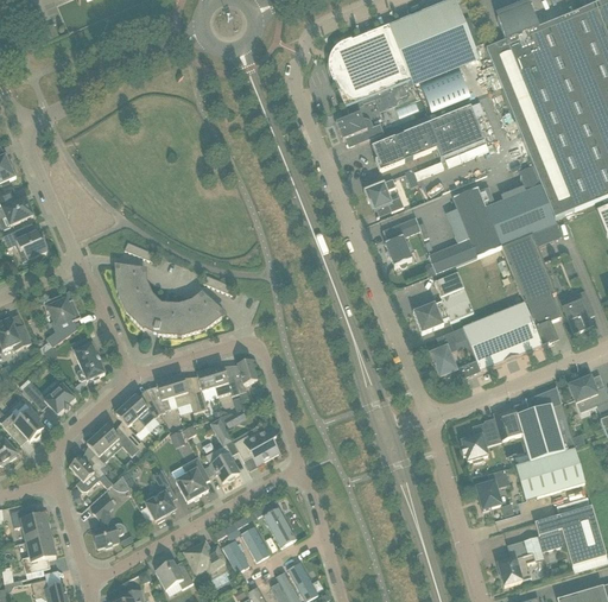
[(413,83),(480,57),(456,0),(447,0),(352,38),(352,37),(349,37),(349,38),(344,40),(340,43),(336,46),(333,51),(330,56),(330,61),(330,67),(331,71),(334,76),(333,77),(333,80),(334,78),(344,105),(411,78),(413,83)]
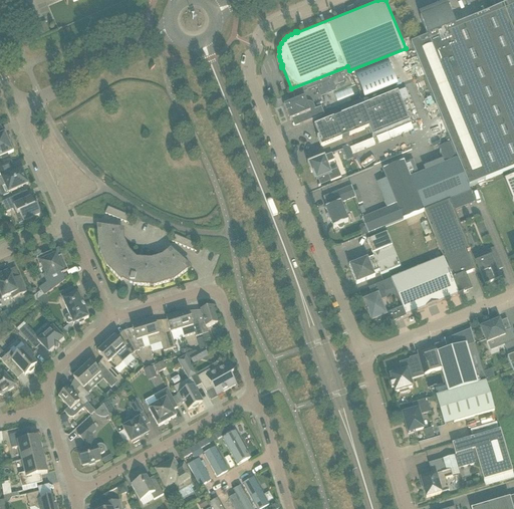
[(450,139),(468,183),(485,176),(513,164),(513,0),(506,0),(493,6),(455,22),(448,4),(420,15),(428,33),(411,40),(423,70),(448,132),(450,139)]
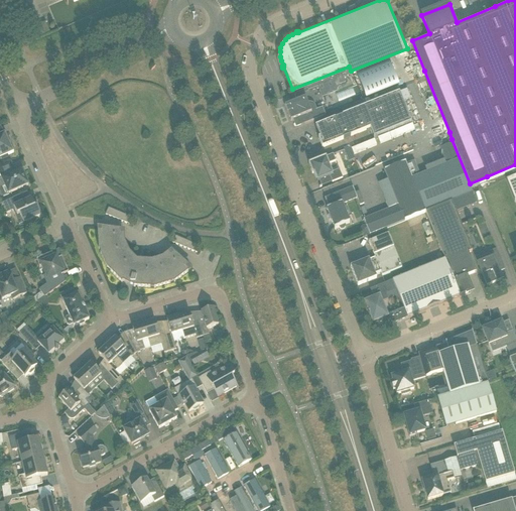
[(389,57),(357,71),(366,94),(399,81),(389,57)]
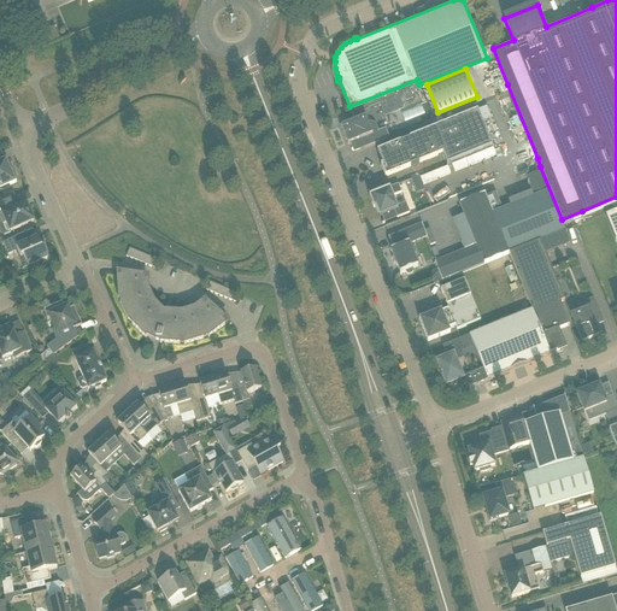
[(409,82),(366,99),(369,103),(380,98),(385,111),(401,105),(405,97),(412,93),(409,84),(409,82)]
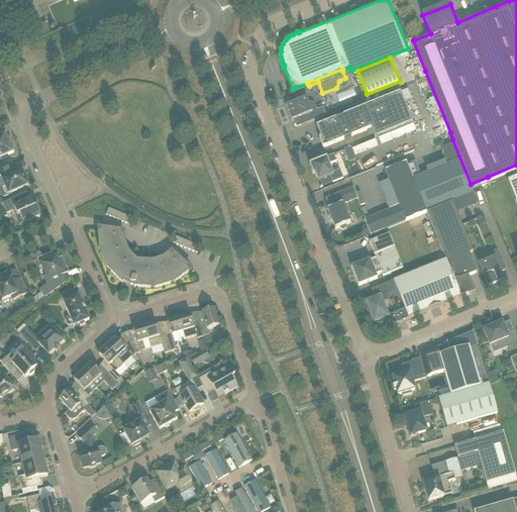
[(400,89),(316,122),(320,133),(319,134),(322,143),(371,124),(374,133),(412,118),(404,98),(411,95),(407,86),(400,89)]
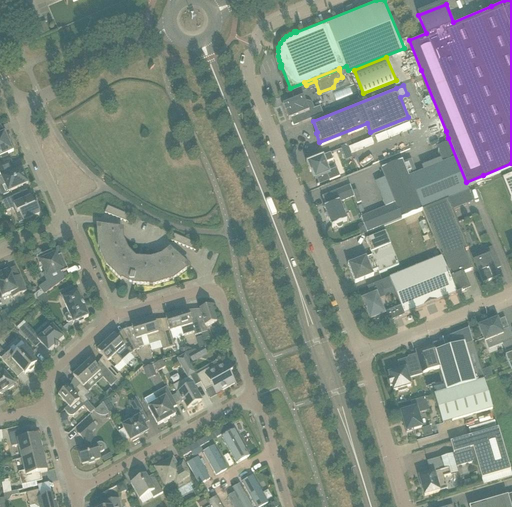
[(284,106),(285,106),(289,116),(299,112),(302,119),(323,111),(320,103),(313,106),(312,102),(310,100),(308,99),(305,99),(303,93),(288,99),(288,98),(287,99),(283,101),(285,105),(284,106)]
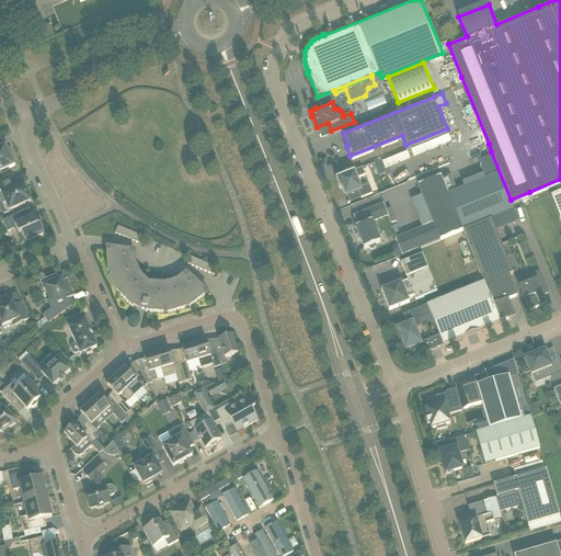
[(6,139),(0,142),(0,169),(1,169),(2,170),(9,167),(8,163),(14,161),(6,139)]
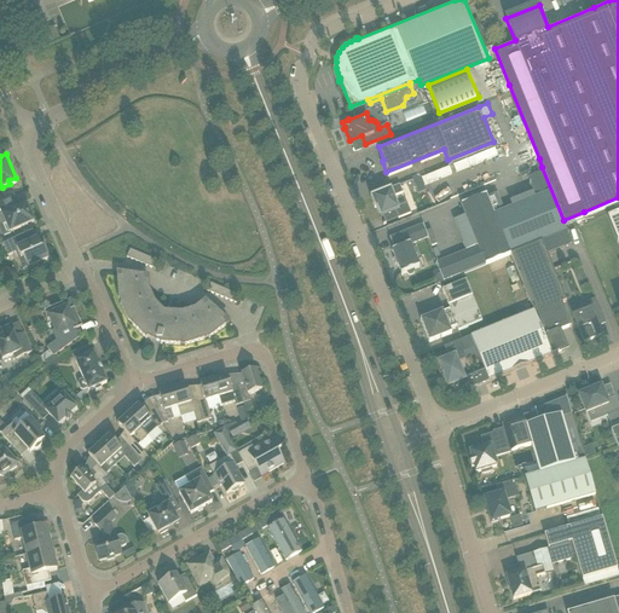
[(455,272),(510,249),(542,237),(567,227),(563,220),(542,167),(527,173),(534,192),(495,209),(491,201),(486,189),(461,200),(479,242),(435,259),(443,277),(455,272)]
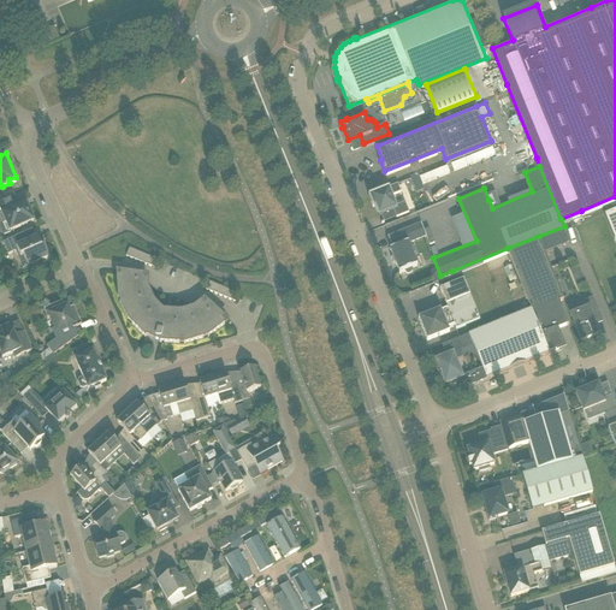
[(368,191),(373,202),(374,201),(379,212),(394,206),(396,213),(409,208),(404,197),(396,201),(392,190),(401,188),(397,179),(368,191)]
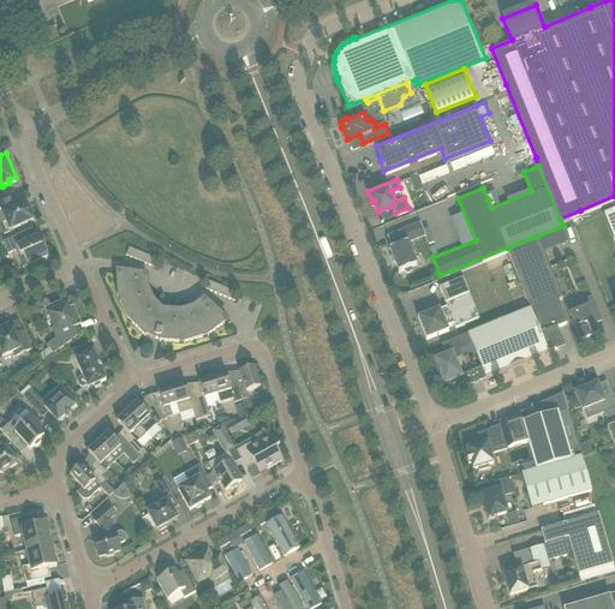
[(6,218),(10,226),(34,216),(25,198),(17,202),(16,198),(17,198),(12,187),(1,192),(0,192),(0,218),(1,220),(6,218)]
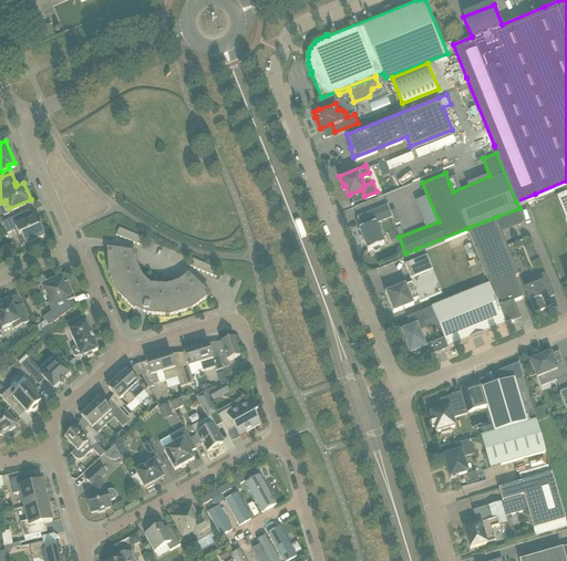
[(566,188),(556,193),(565,216),(566,219),(566,236),(566,188)]
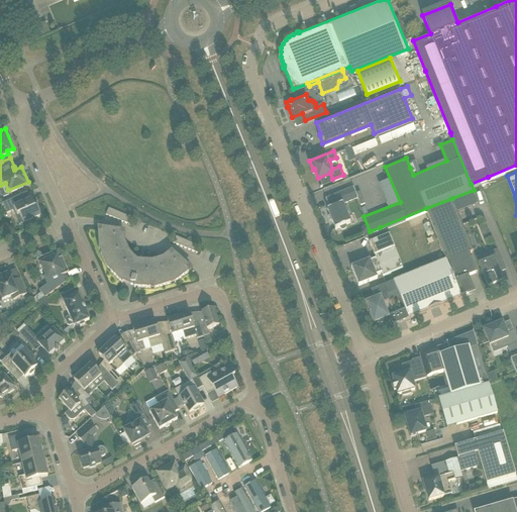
[(339,223),(340,224),(341,225),(342,225),(343,225),(344,224),(345,223),(345,222),(345,221),(349,219),(346,209),(347,208),(348,207),(348,206),(347,205),(347,204),(346,203),(345,203),(344,203),(343,203),(342,200),(357,194),(353,184),(325,195),(328,202),(328,203),(329,202),(329,204),(327,205),(335,225),(339,223)]
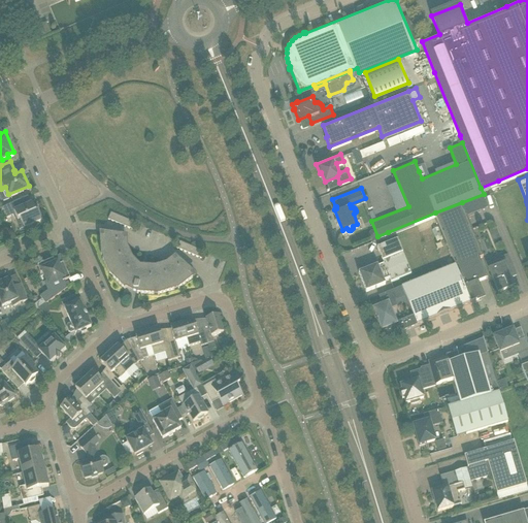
[(24,224),(42,216),(38,207),(36,208),(32,199),(22,204),(19,196),(2,203),(6,214),(13,211),(14,216),(20,214),(24,224)]
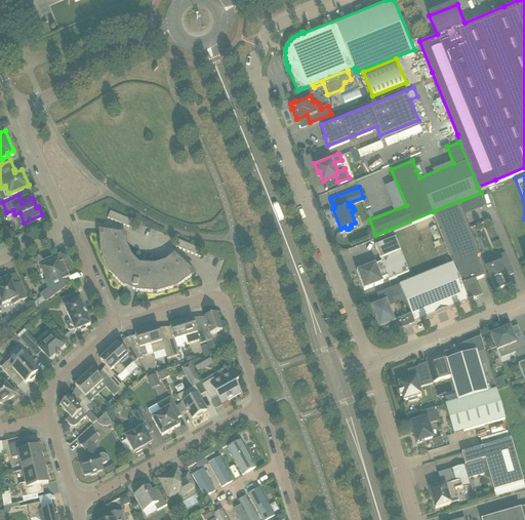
[(480,251),(476,242),(459,201),(433,211),(452,260),(468,297),(474,295),(475,294),(476,293),(476,292),(477,291),(478,290),(478,289),(478,288),(478,287),(478,286),(474,277),(484,273),(477,253),(480,251)]
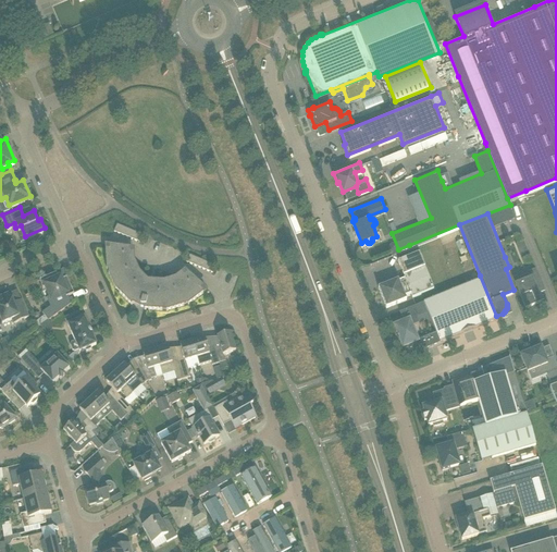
[(462,236),(456,238),(460,250),(467,248),(462,236)]
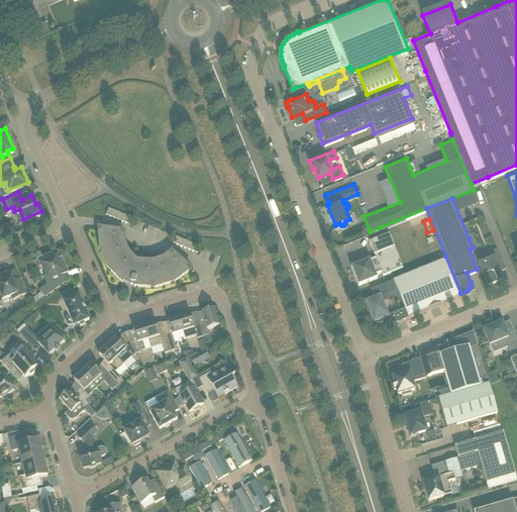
[(187,261),(175,249),(165,258),(152,261),(139,260),(139,261),(135,260),(126,250),(121,239),(121,226),(104,224),(104,225),(105,225),(104,228),(98,228),(97,228),(98,244),(107,264),(122,280),(124,276),(130,278),(130,279),(130,280),(131,280),(131,281),(134,280),(133,283),(156,285),(175,279),(188,269),(188,268),(184,264),(186,261),(186,262),(187,261)]
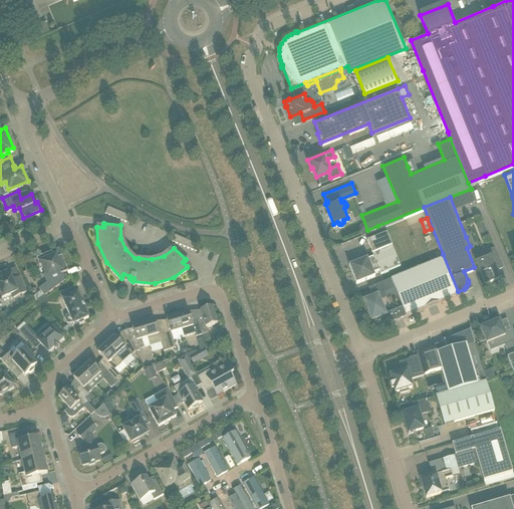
[(387,229),(367,237),(373,254),(379,267),(380,270),(401,262),(387,229)]
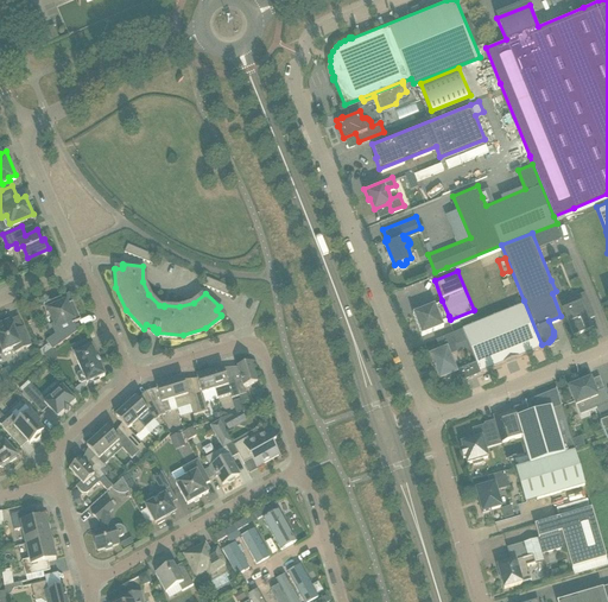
[(593,310),(589,299),(584,289),(569,295),(571,304),(564,308),(574,331),(590,324),(586,314),(593,310)]
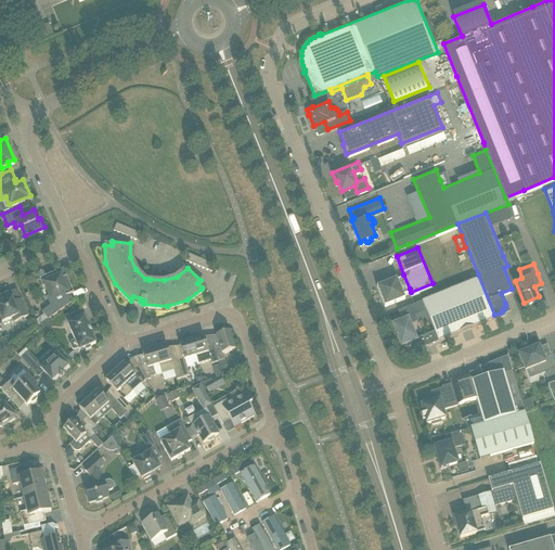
[(39,275),(42,283),(46,282),(50,292),(47,293),(51,301),(42,307),(48,316),(65,303),(62,294),(74,289),(64,268),(63,269),(60,267),(60,266),(39,275)]
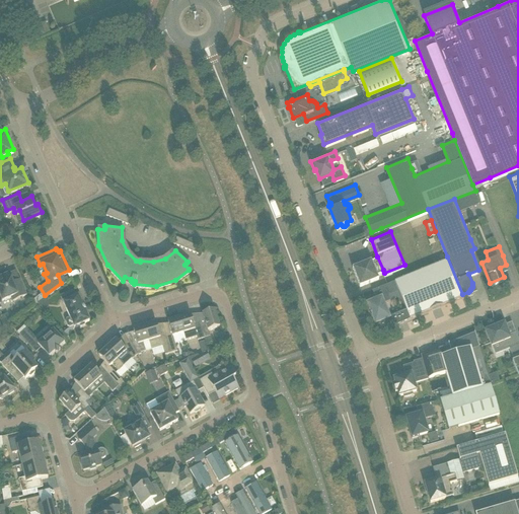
[(352,265),(357,275),(360,283),(378,276),(377,272),(383,270),(377,257),(372,259),(371,257),(352,265)]
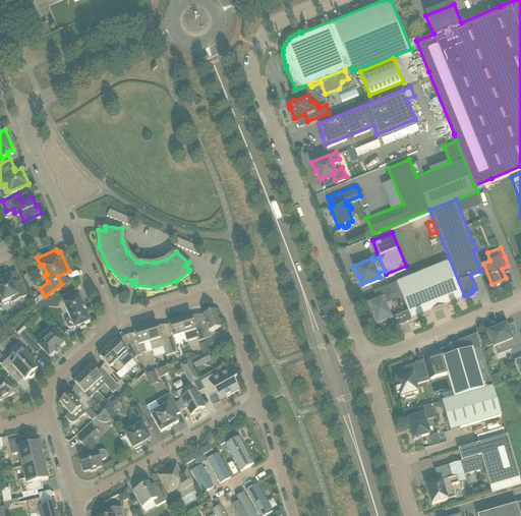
[(407,307),(393,313),(396,323),(411,317),(464,295),(449,258),(396,279),(400,289),(407,307)]
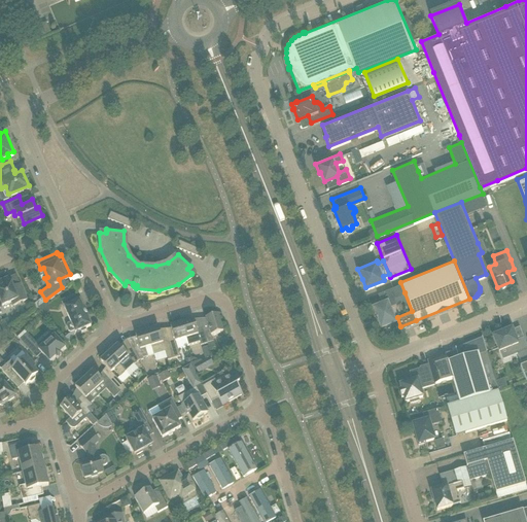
[(0,303),(2,302),(11,299),(12,302),(27,296),(25,289),(20,280),(13,283),(11,279),(10,279),(8,274),(1,277),(3,282),(0,283),(0,303)]
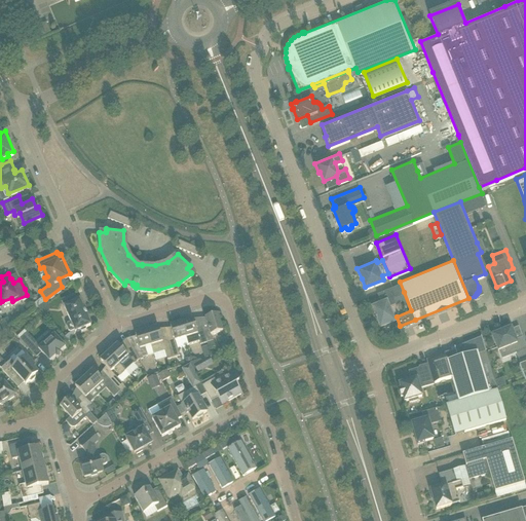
[(400,282),(386,287),(377,291),(381,300),(371,304),(380,325),(396,319),(389,303),(396,301),(393,296),(404,292),(400,282)]
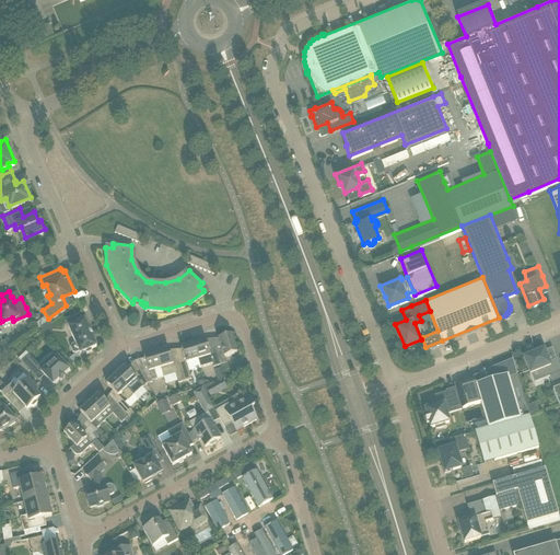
[(90,325),(90,326),(84,315),(68,323),(76,338),(71,340),(70,343),(72,348),(76,349),(79,347),(80,349),(85,347),(86,348),(91,347),(91,345),(96,342),(92,332),(92,331),(90,325)]
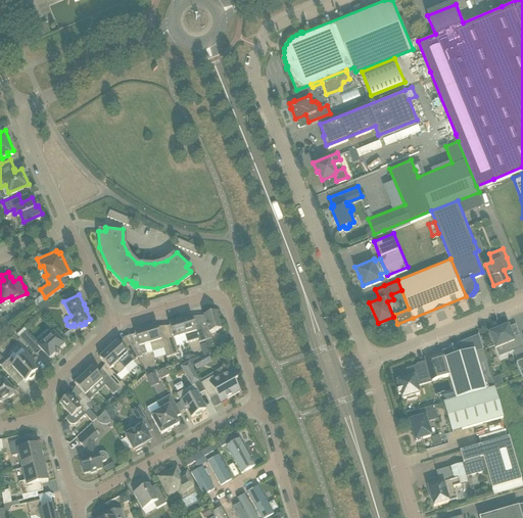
[(201,325),(205,337),(211,335),(209,329),(221,326),(216,309),(204,313),(207,323),(201,325)]
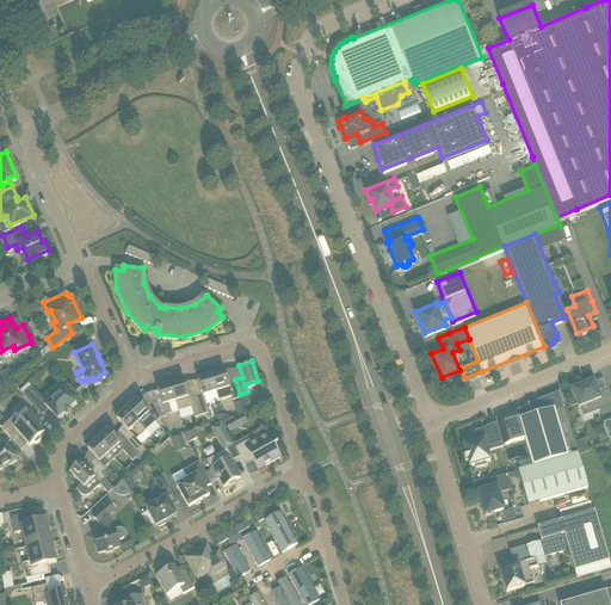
[(216,387),(218,395),(232,391),(232,393),(233,393),(234,395),(240,394),(235,380),(234,375),(228,377),(224,366),(211,370),(216,387)]
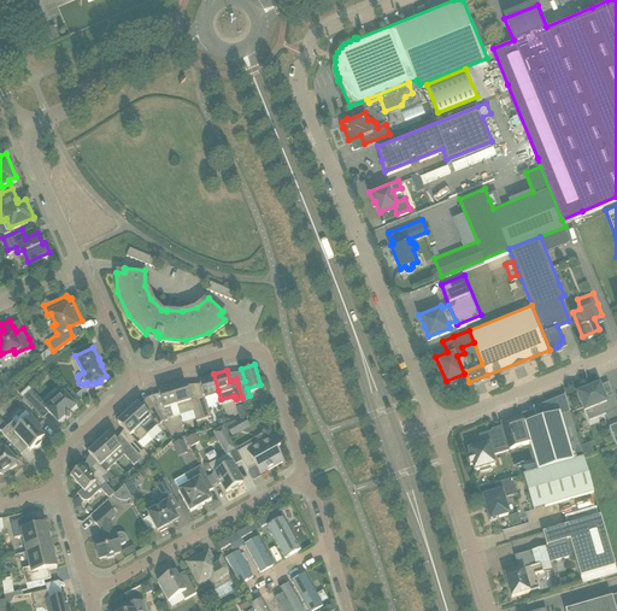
[(218,391),(213,374),(199,377),(204,392),(197,394),(204,415),(211,412),(209,404),(221,399),(218,391)]
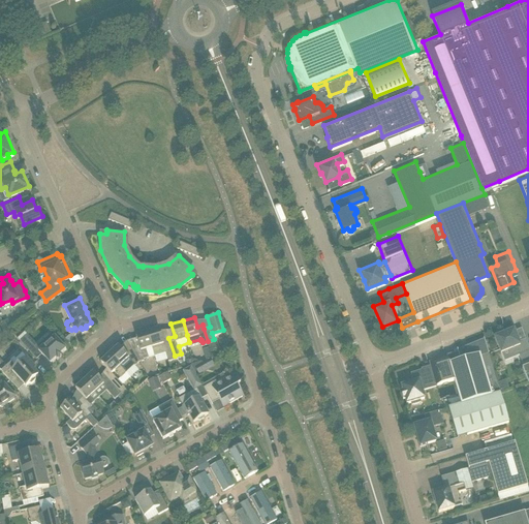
[(147,329),(152,343),(154,350),(165,347),(168,358),(175,356),(168,338),(163,339),(159,326),(147,329)]
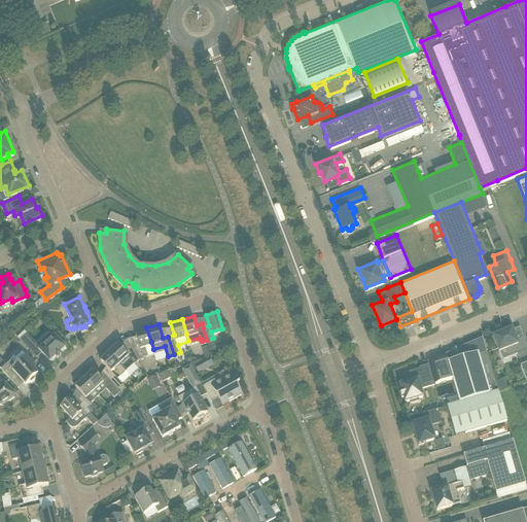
[(516,348),(520,358),(526,355),(526,340),(524,334),(517,337),(512,324),(493,333),(499,348),(508,344),(511,350),(516,348)]
